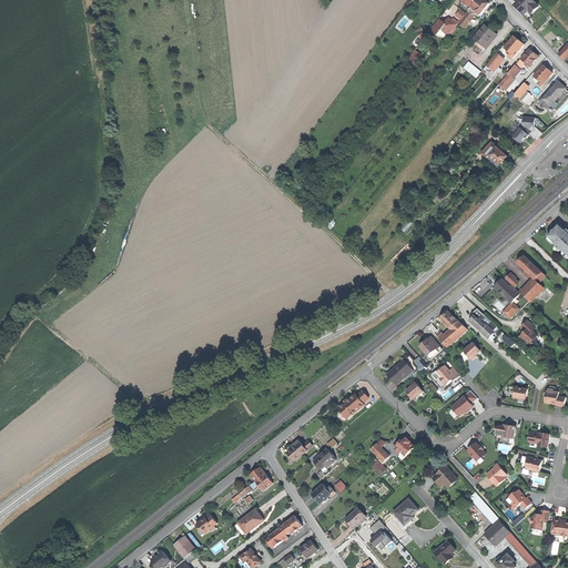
[(484,0),(477,0),(469,11),(472,12),(474,9),(478,12),(480,14),(489,3),(485,0),(484,0)]
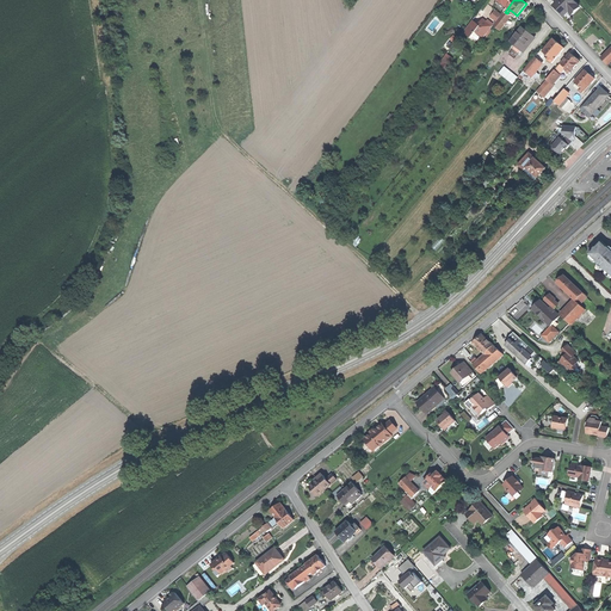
[(573,0),(559,0),(555,5),(560,10),(565,16),(569,11),(572,14),(580,7),(573,0)]
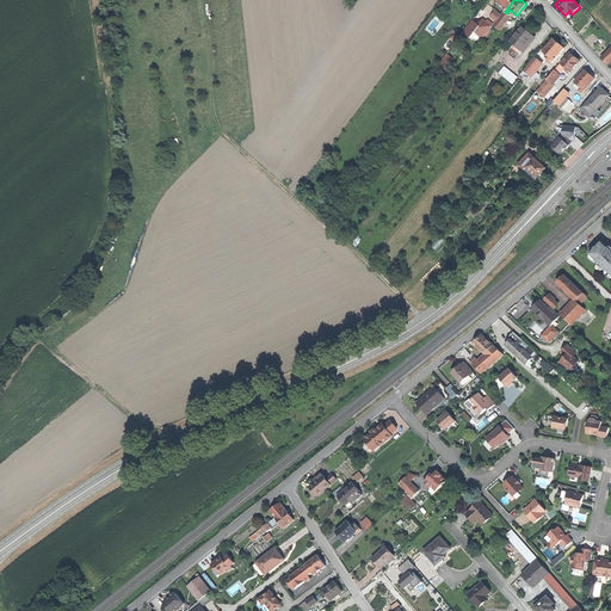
[(507,13),(505,12),(494,26),(499,30),(510,16),(507,13)]
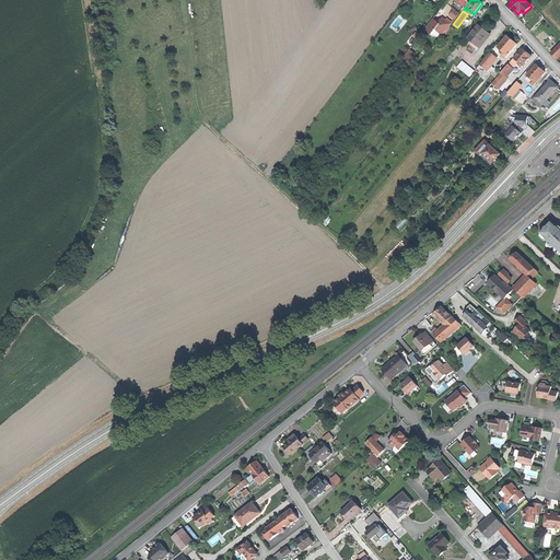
[(436,30),(443,35),(453,23),(451,21),(450,22),(446,20),(443,18),(439,23),(434,19),(426,30),(432,35),(436,30)]
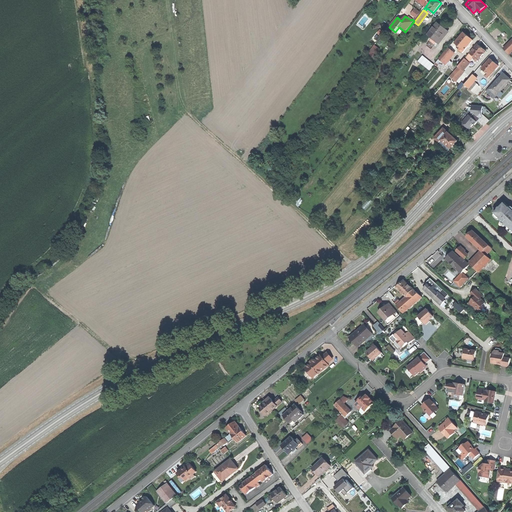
[(442,27),(438,24),(429,35),(433,39),(431,40),(436,44),(437,42),(446,31),(442,27)]
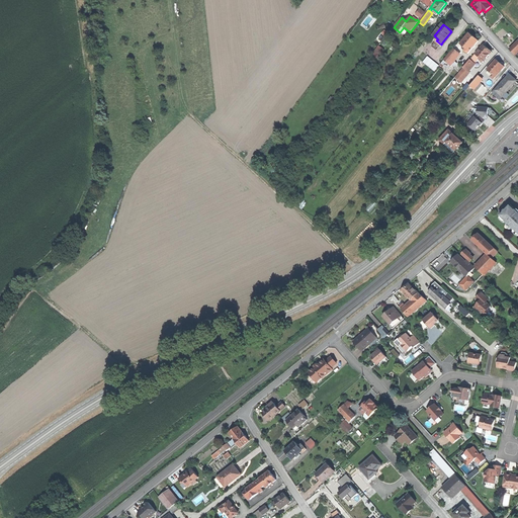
[(454,33),(451,31),(442,42),(445,45),(454,33)]
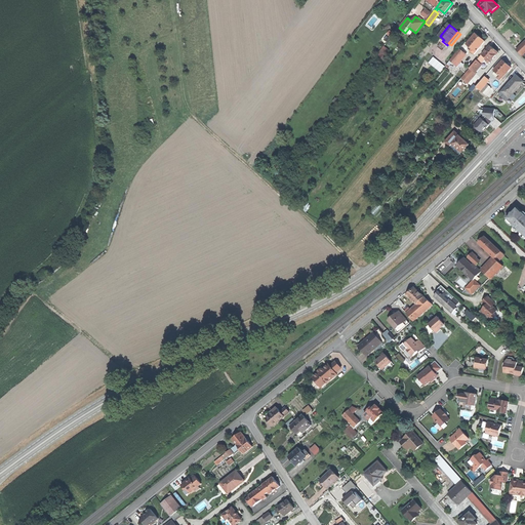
[(480,38),(476,34),(467,44),(473,49),(471,51),(474,54),(485,42),(480,38)]
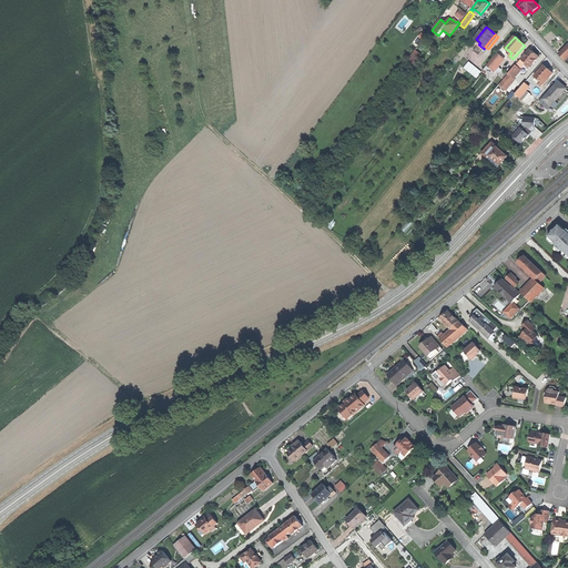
[(567,44),(558,53),(564,60),(567,56),(567,44)]
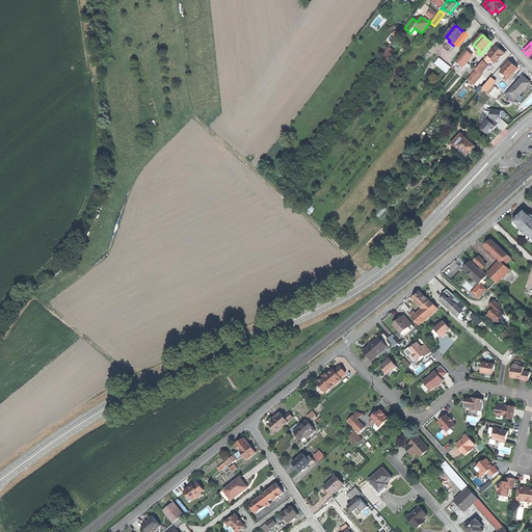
[(498,47),(489,56),(495,60),(497,62),(498,62),(506,53),(502,50),(498,47)]
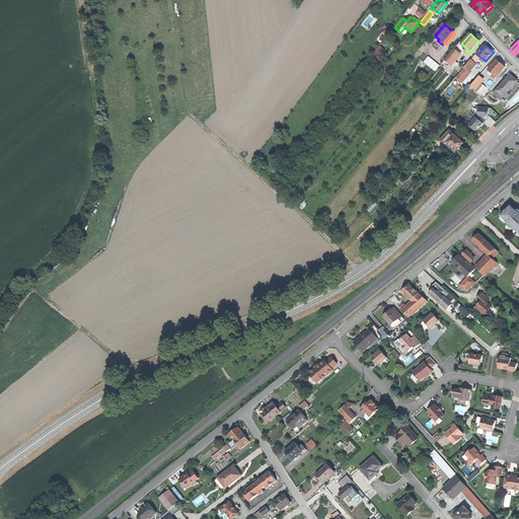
[(374,54),(379,58),(385,51),(379,47),(374,54)]
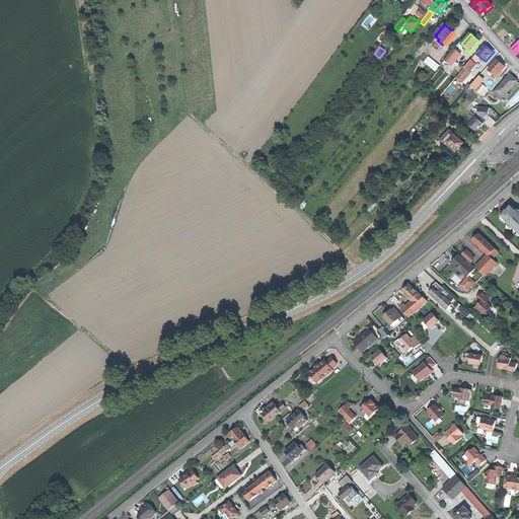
[(444,62),(449,66),(459,54),(454,50),(444,62)]
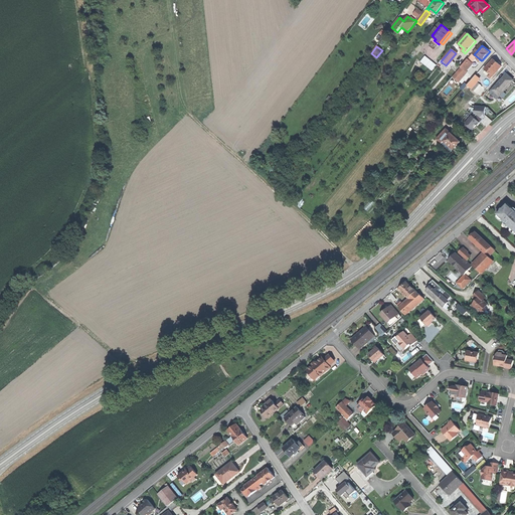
[(433,70),(438,64),(428,57),(424,63),(433,70)]
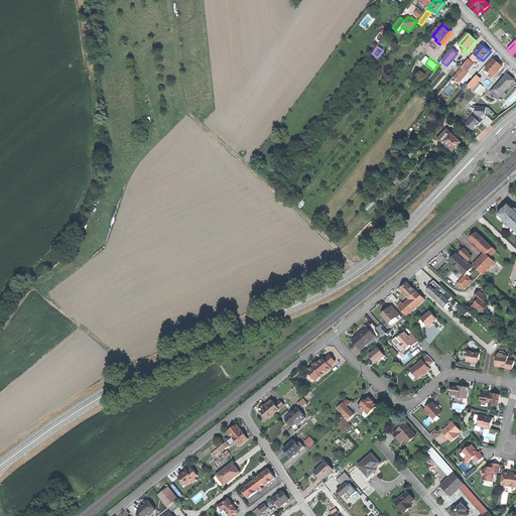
[(469,59),(462,68),(467,72),(474,63),(469,59)]
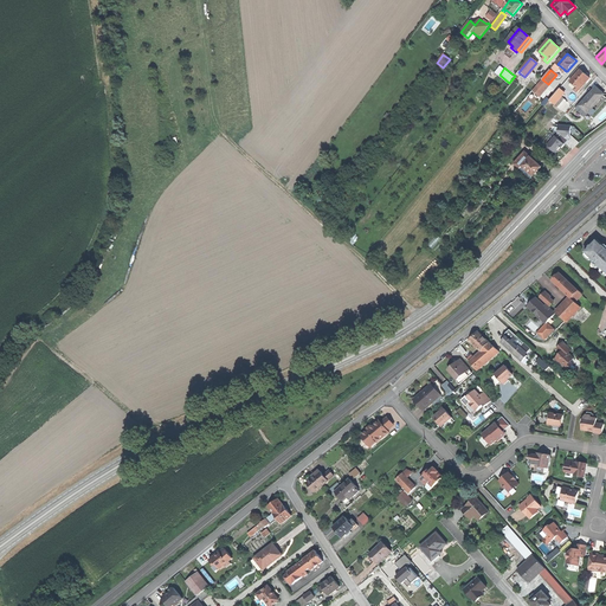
[(581,70),(572,82),(578,86),(574,89),(578,92),(591,78),(585,73),(581,70)]
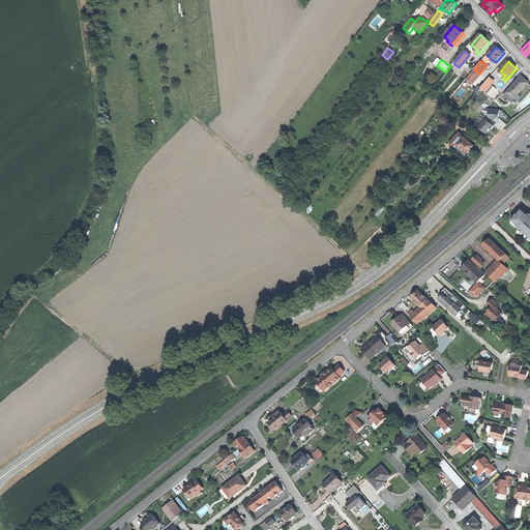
[(507,93),(514,99),(529,83),(526,80),(522,77),(514,85),(507,93)]
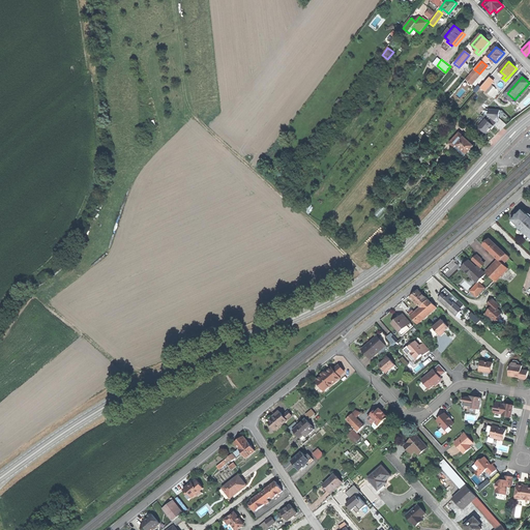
[(491,78),(481,88),(484,91),(491,84),(494,81),(491,78)]
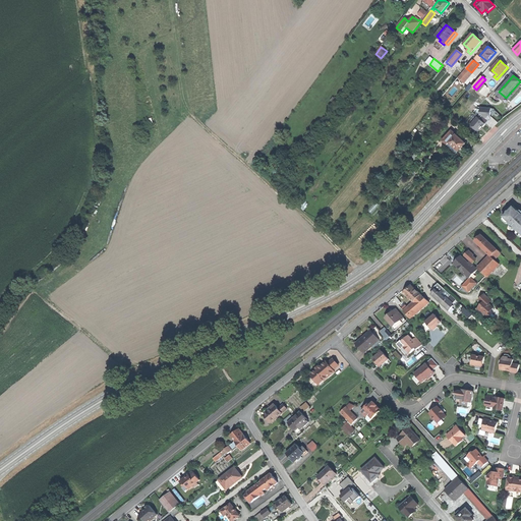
[(520,81),(506,98),(503,101),(506,103),(520,85),(520,81)]
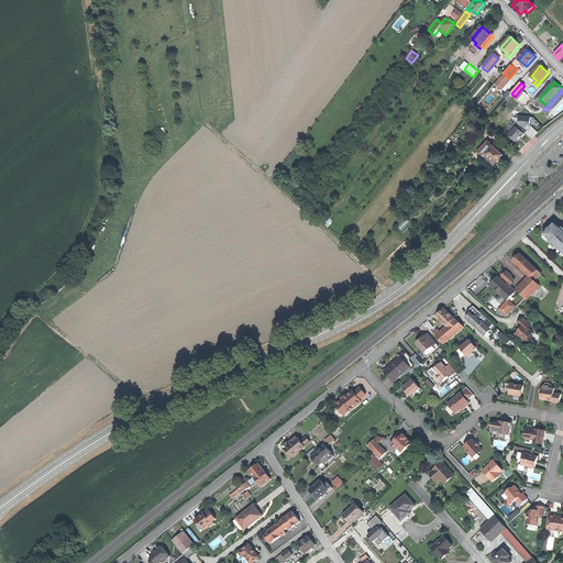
[(525,92),(521,89),(515,97),(518,99),(525,92)]
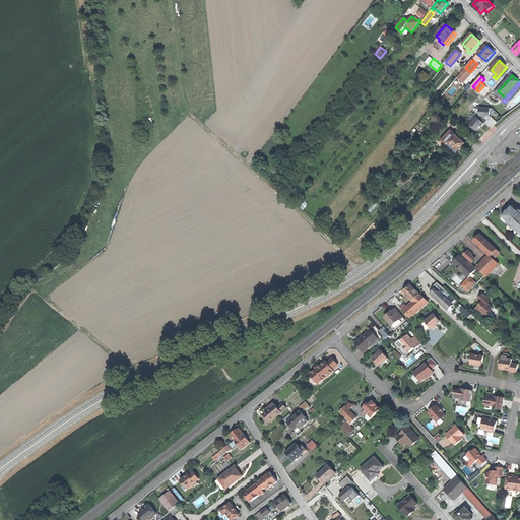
[(494,93),(495,94),(498,91),(505,83),(504,82),(494,93)]
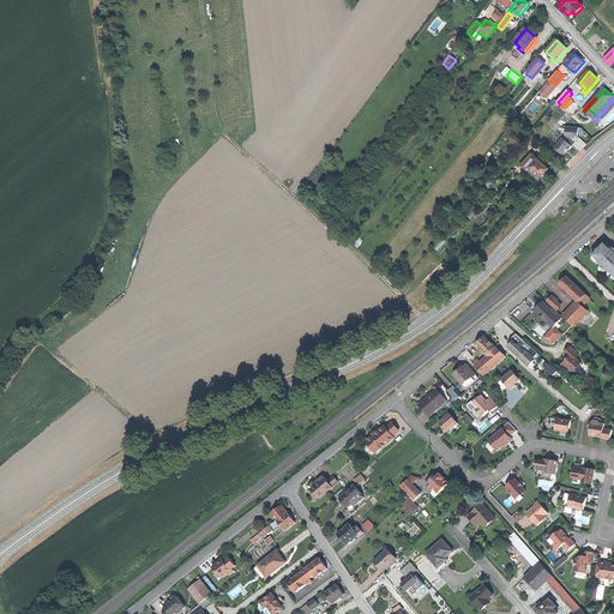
[(584,112),(593,119),(596,115),(588,108),(584,112)]
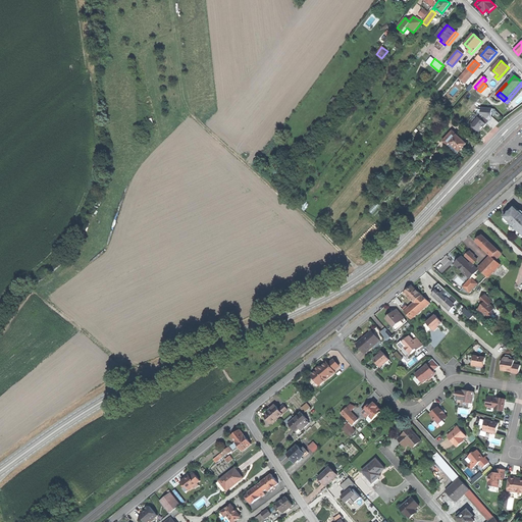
[(483,116),(481,119),(487,124),(490,121),(489,120),(492,117),(491,116),(492,108),(482,107),(481,116),(483,116)]
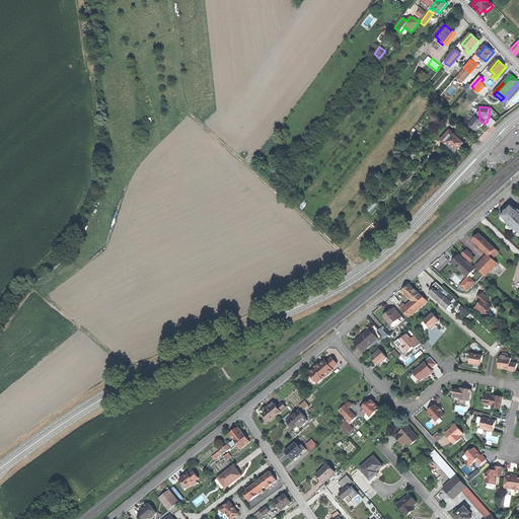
[(484,124),(476,117),(469,125),(469,126),(467,129),(474,135),(477,132),(476,132),(480,127),(482,127),(484,124)]
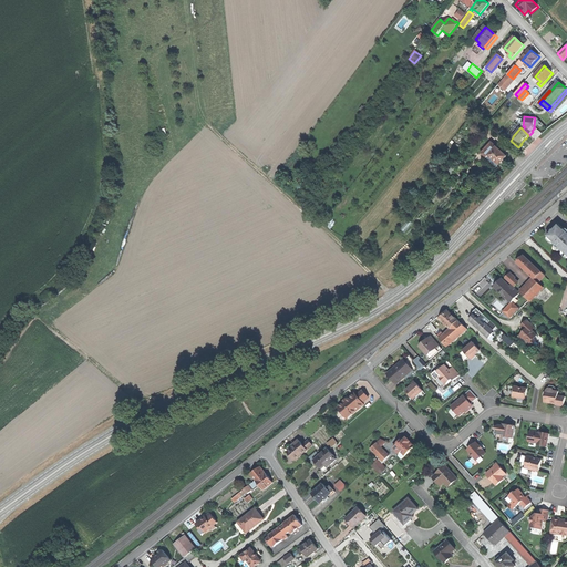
[(483,153),(487,157),(496,148),(492,144),(483,153)]
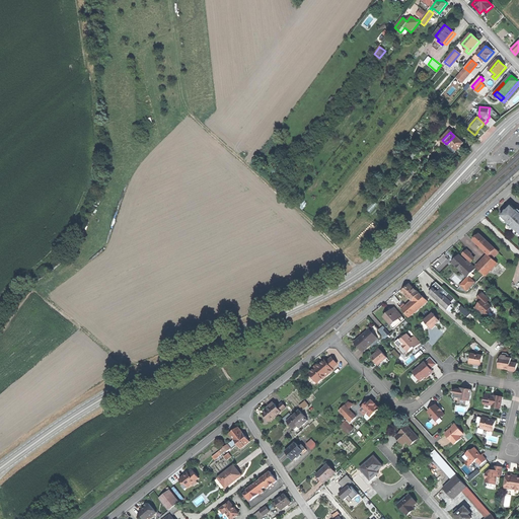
[(454,136),(446,144),(450,148),(448,150),(450,152),(452,150),(455,153),(458,150),(460,150),(461,149),(460,147),(462,145),(464,143),(455,135),(454,136)]
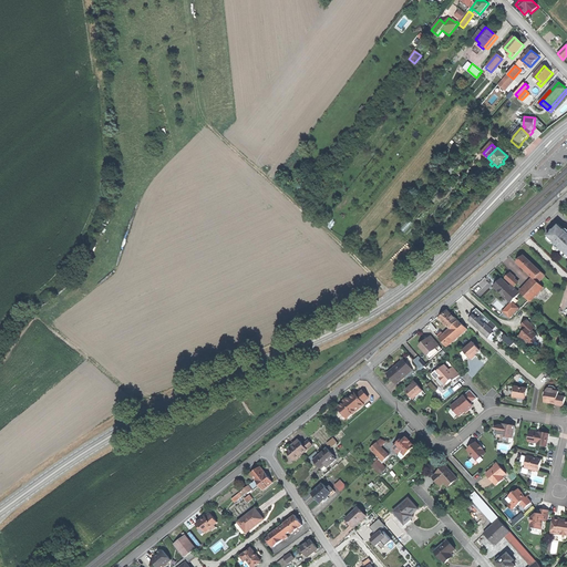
[(408,219),(404,230),(406,230),(408,227),(411,228),(413,222),(408,219)]
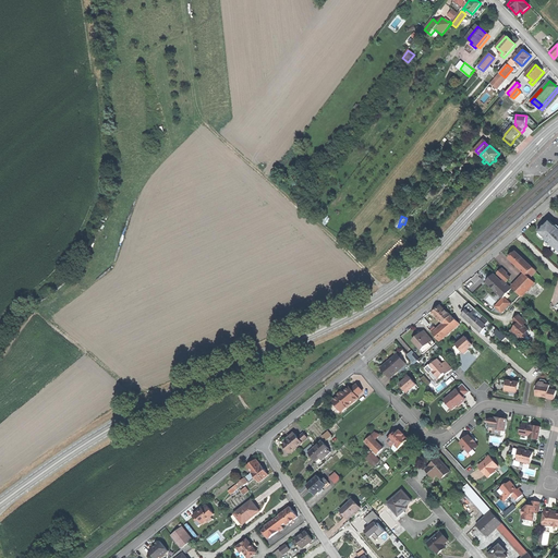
[(545,228),(540,233),(546,240),(545,240),(555,250),(555,249),(557,251),(557,230),(556,229),(557,228),(550,221),(545,228)]
